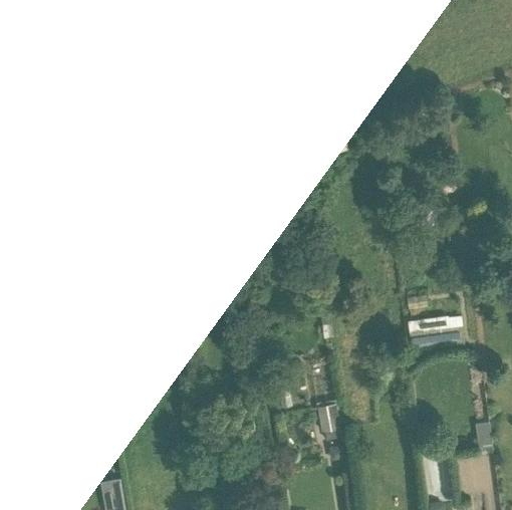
[(407,321),(410,347),(461,341),(458,315),(407,321)]
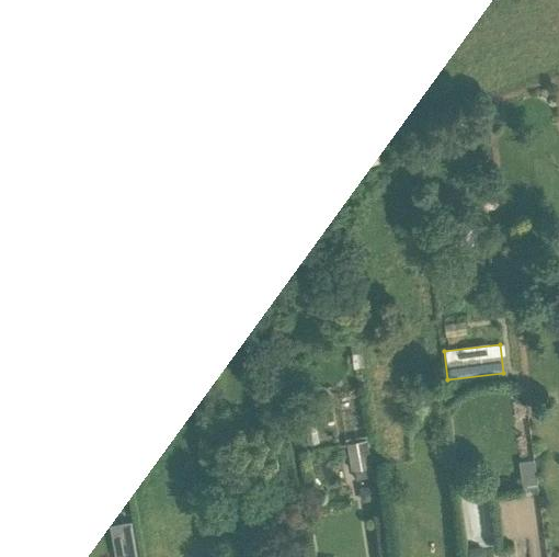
[(360,438),(358,402),(340,402),(341,438),(360,438)]
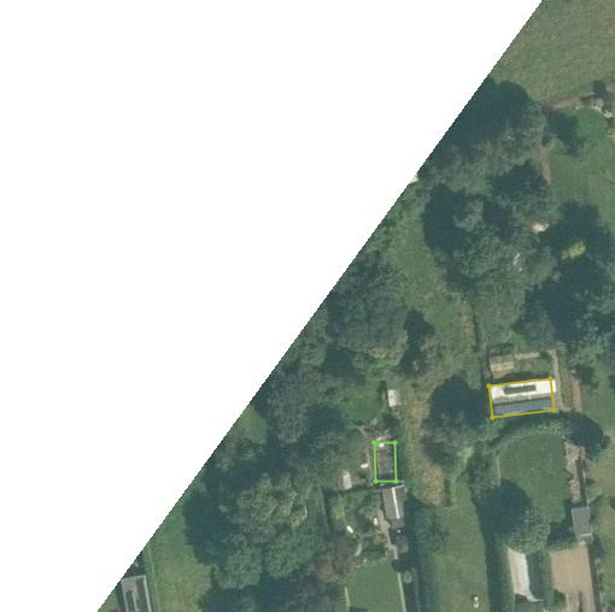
[(403,486),(379,487),(381,524),(404,523),(403,486)]
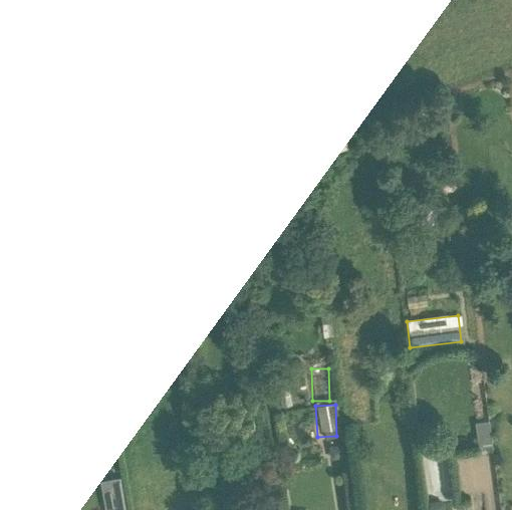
[(444,444),(423,445),(426,494),(447,493),(444,444)]
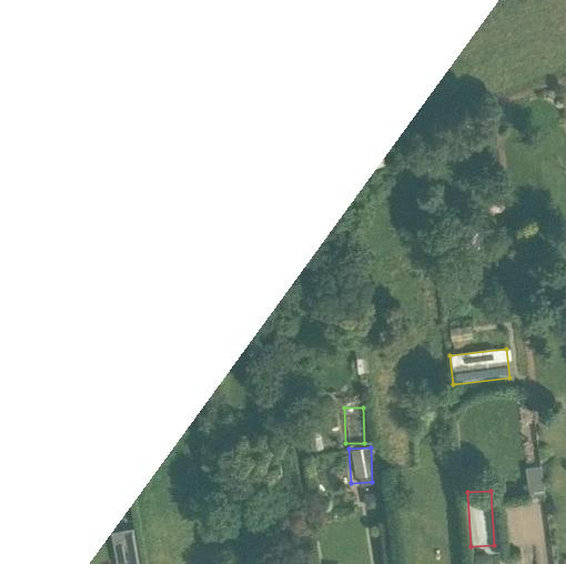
[(111,532),(112,563),(134,563),(132,531),(111,532)]
